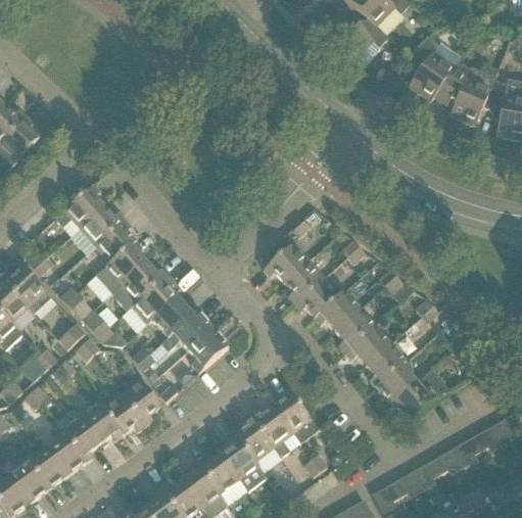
[(349,0),(367,17),(376,27),(377,26),(394,7),(400,13),(411,3),(408,0),(349,0)]
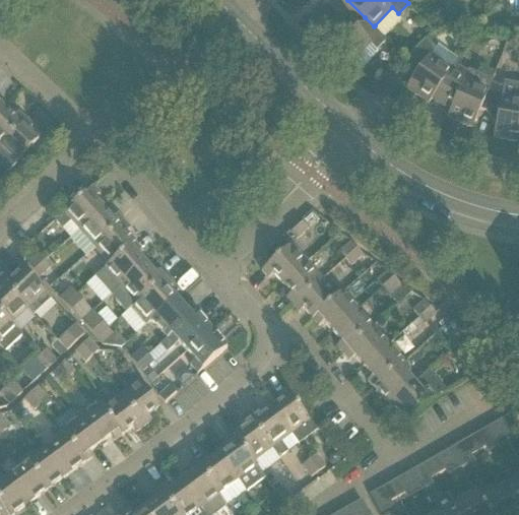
[(341,12),(323,30),(352,60),(359,67),(360,67),(378,49),(376,48),(386,38),(384,35),(375,25),(374,26),(365,17),(363,20),(357,26),(341,12)]
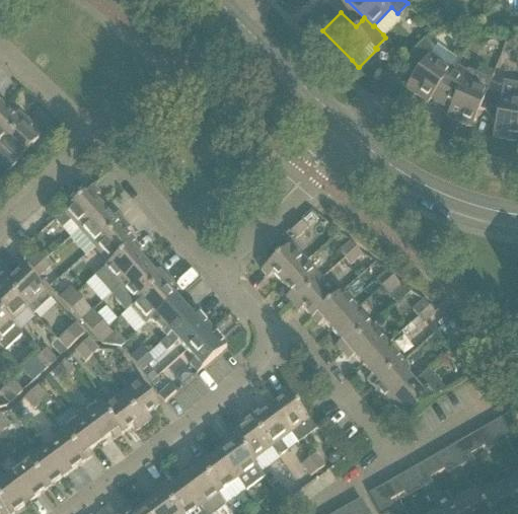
[(428,100),(433,93),(439,83),(451,67),(450,66),(430,52),(435,45),(425,34),(404,56),(418,68),(405,85),(428,100)]
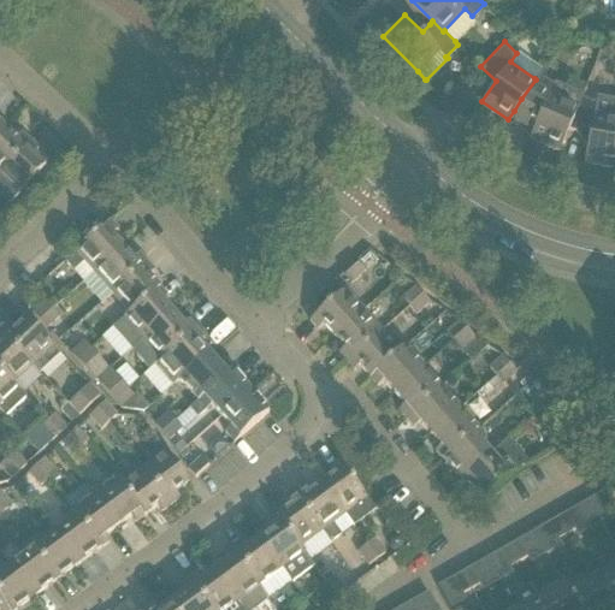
[(553,81),(540,72),(539,71),(534,78),(536,80),(521,99),(514,111),(534,126),(530,136),(560,148),(569,126),(579,104),(578,102),(581,94),(583,89),(555,77),(553,81)]
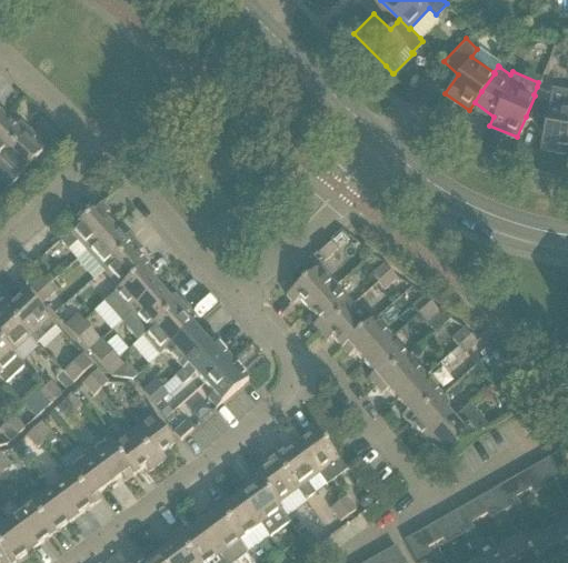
[(535,96),(526,117),(544,124),(540,147),(567,151),(567,91),(551,88),(551,92),(538,87),(537,87),(534,94),(535,96)]
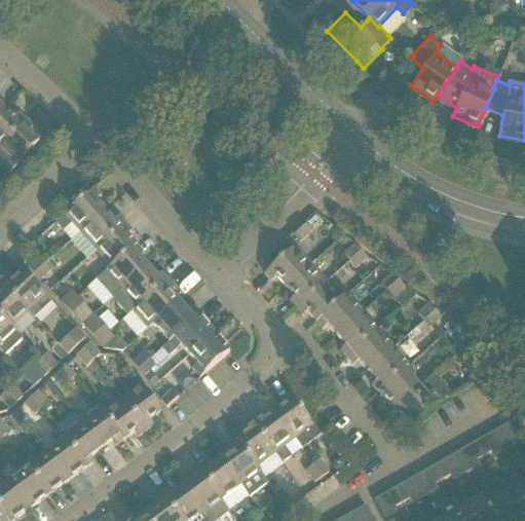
[(14,115),(4,106),(0,110),(0,145),(26,117),(19,111),(14,115)]
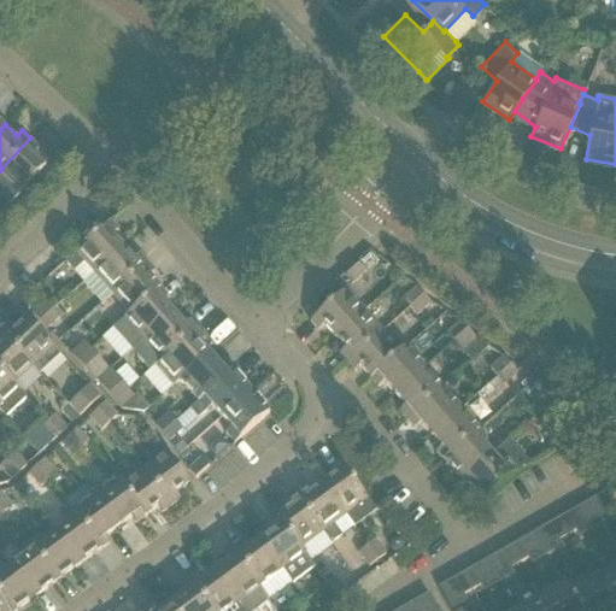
[(0,170),(0,193),(10,201),(19,191),(46,163),(34,151),(39,146),(30,137),(0,170)]
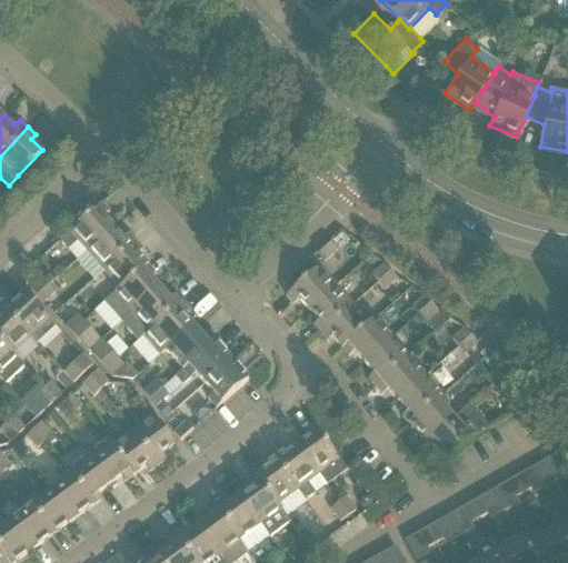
[(87,249),(113,224),(105,213),(109,209),(101,201),(70,229),(60,238),(68,247),(78,238),(87,249)]
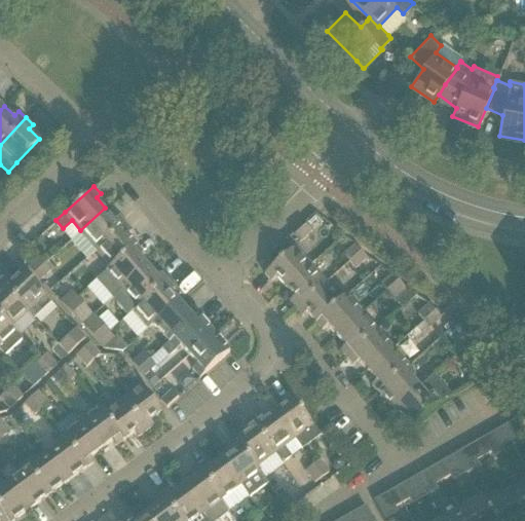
[(114,218),(105,208),(80,230),(96,248),(125,221),(119,214),(114,218)]
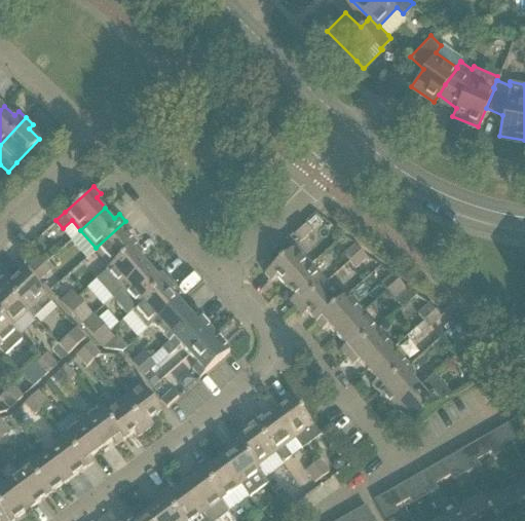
[(111,264),(136,243),(127,233),(132,229),(125,221),(96,248),(111,264)]
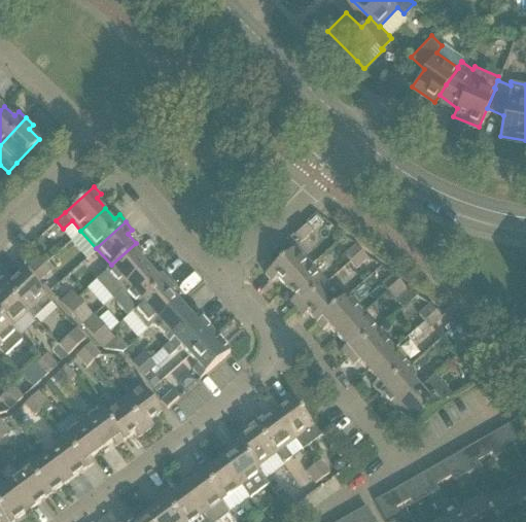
[(302,239),(313,230),(307,222),(295,233),(302,239)]
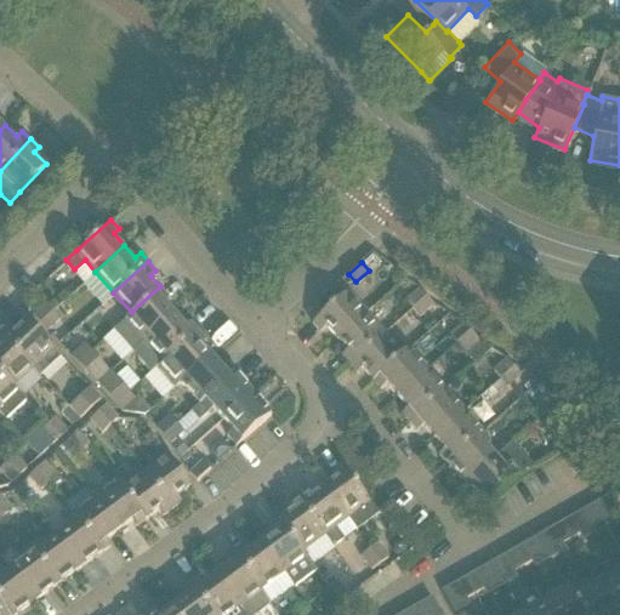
[(413,305),(426,292),(420,285),(407,297),(413,305)]
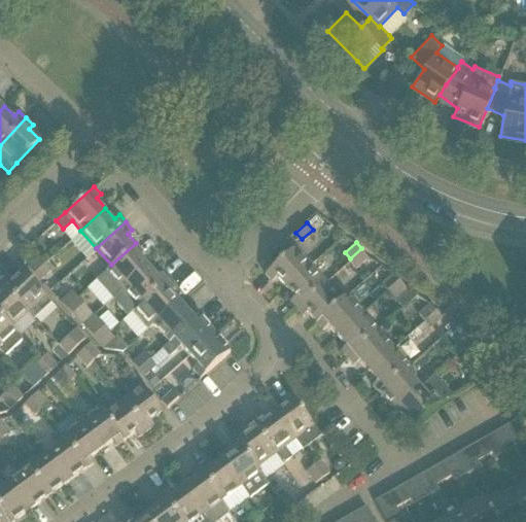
[(112,297),(147,265),(138,255),(143,251),(136,243),(111,265),(96,278),(112,297)]
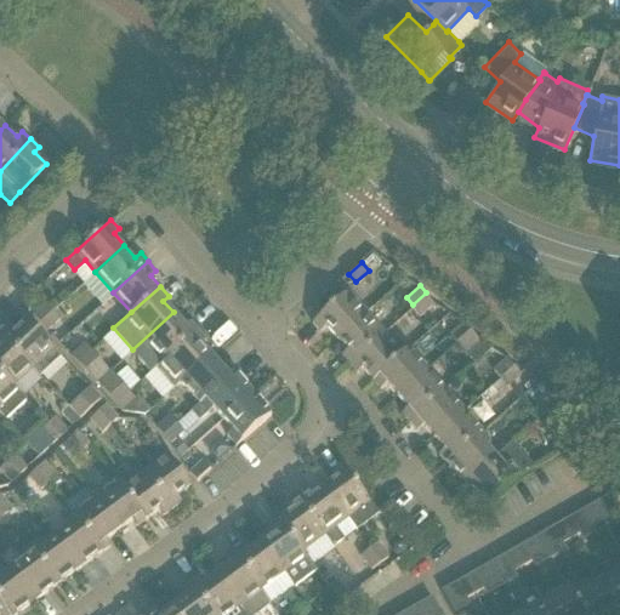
[(337,336),(367,309),(348,289),(313,319),(320,329),(326,324),(337,336)]
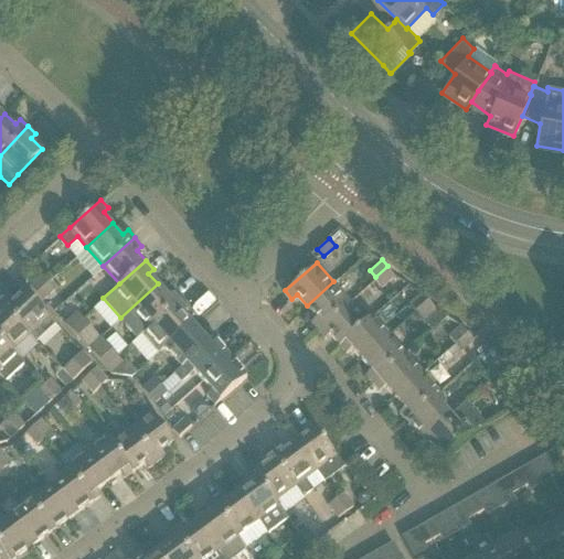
[(382,285),(395,273),(387,266),(375,277),(382,285)]
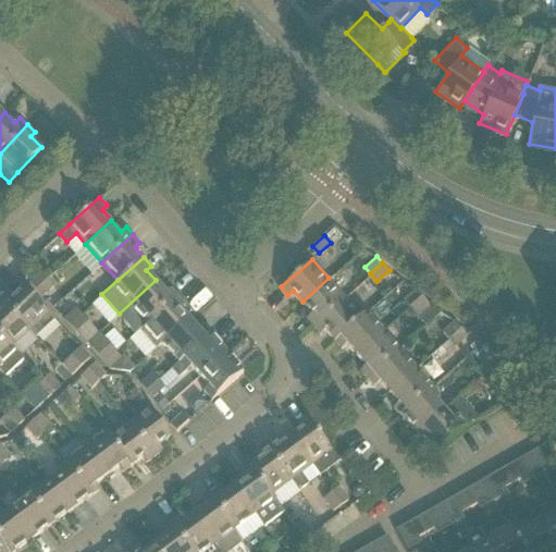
[(36,286),(48,277),(41,269),(29,280),(36,286)]
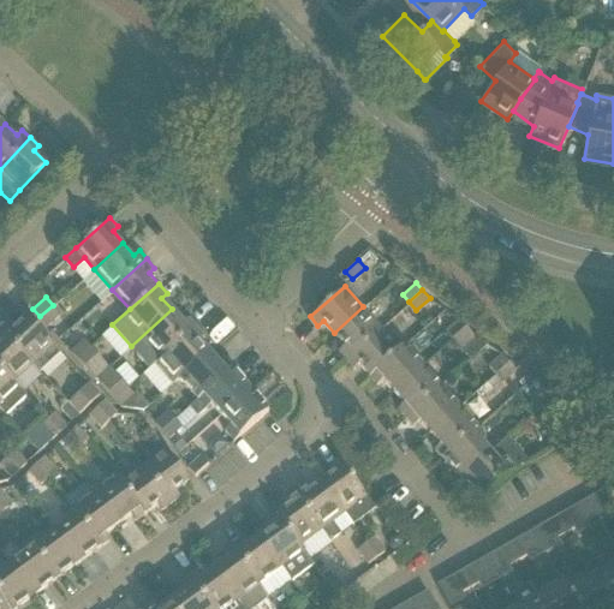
[(47,324),(60,312),(53,305),(40,316),(47,324)]
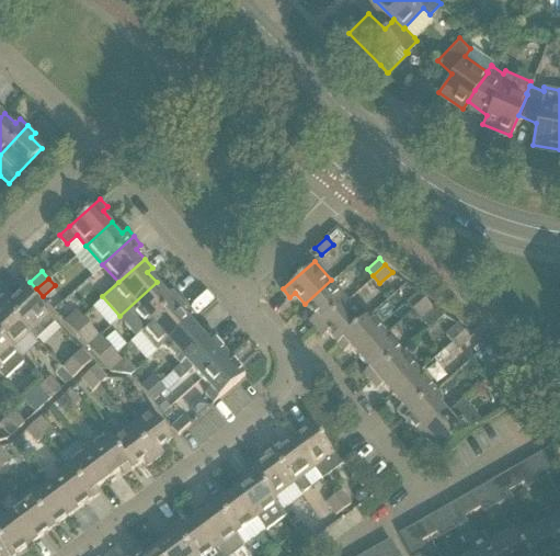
[(316,327),(347,298),(331,280),(305,304),(313,314),(309,318),(316,327)]
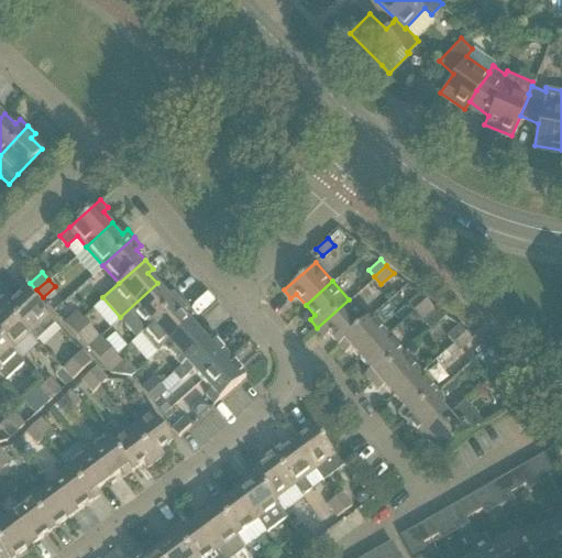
[(167,294),(157,283),(120,317),(136,336),(141,331),(179,298),(172,290),(167,294)]
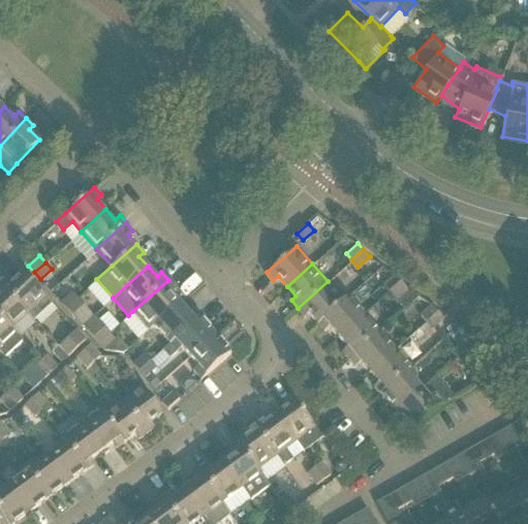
[(52,300),(23,270),(12,279),(8,275),(1,281),(28,311),(33,317),(52,300)]
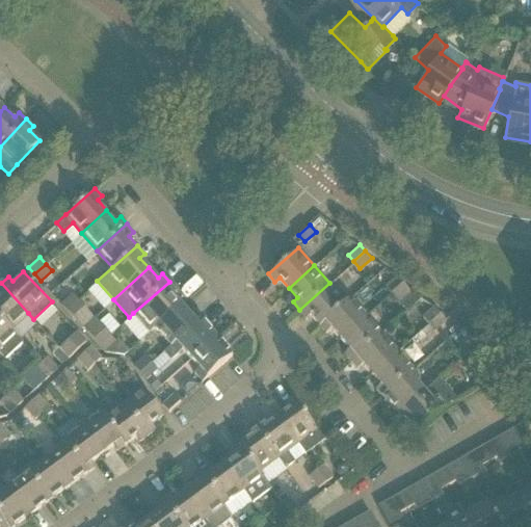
[(391,292),(403,282),(397,274),(386,285),(391,292)]
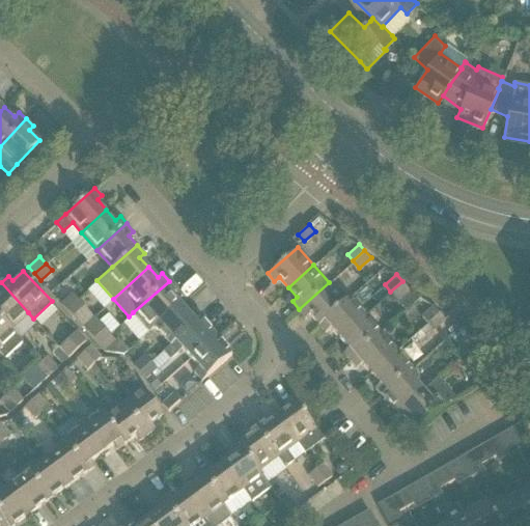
[(148,330),(155,325),(179,303),(171,293),(175,288),(169,281),(133,312),(148,330)]
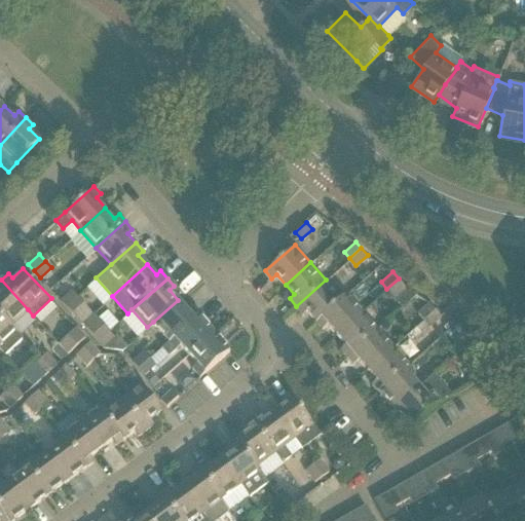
[(408,289),(399,278),(386,289),(397,299),(403,305),(417,293),(409,288),(408,289)]
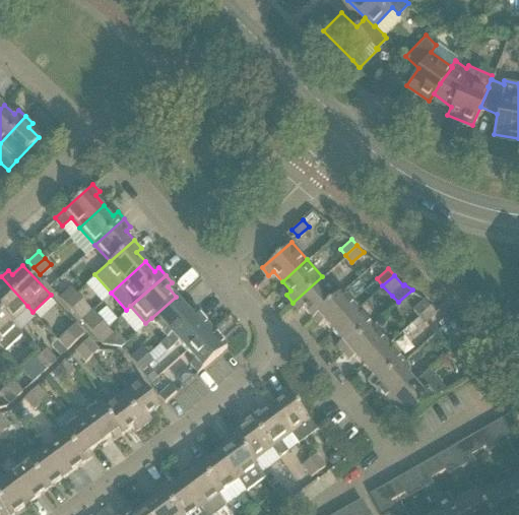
[(0,309),(11,321),(27,306),(1,276),(0,277),(0,309)]
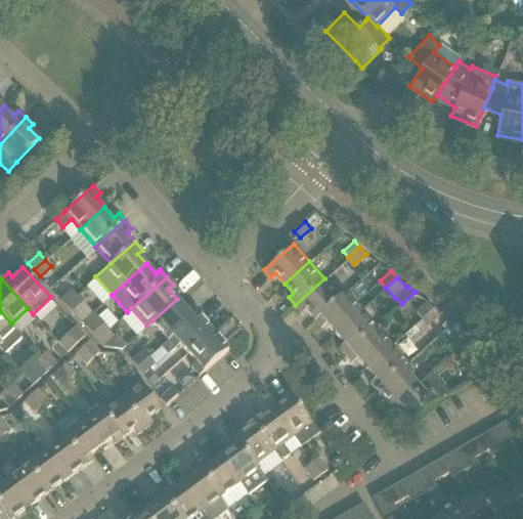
[(340,296),(324,278),(295,305),(302,312),(306,308),(315,318),(340,296)]
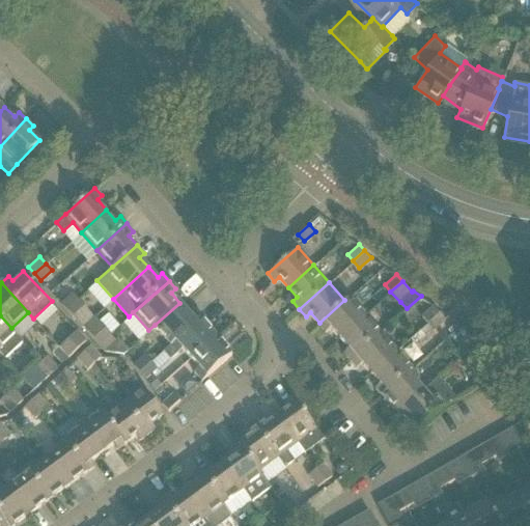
[(66,308),(78,298),(73,291),(61,301),(66,308)]
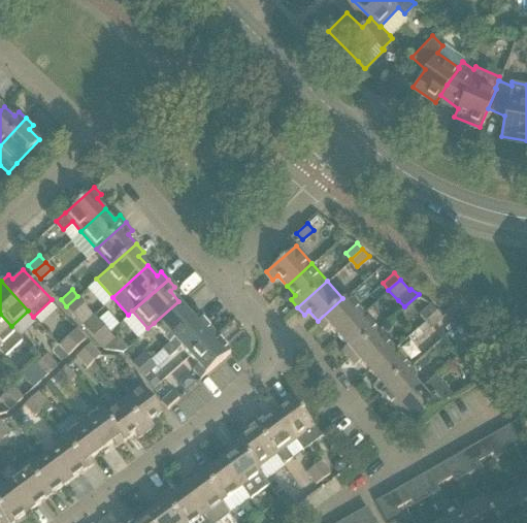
[(337,334),(363,313),(347,294),(342,298),(318,321),(324,328),(329,324),(337,334)]
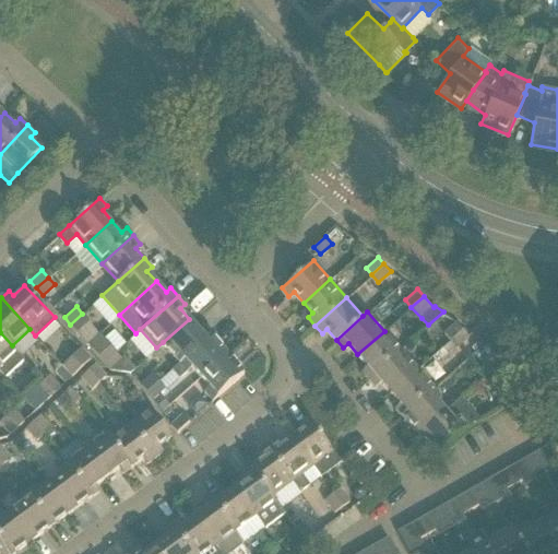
[(87,342),(99,331),(88,320),(82,314),(70,325),(76,331),(87,342)]
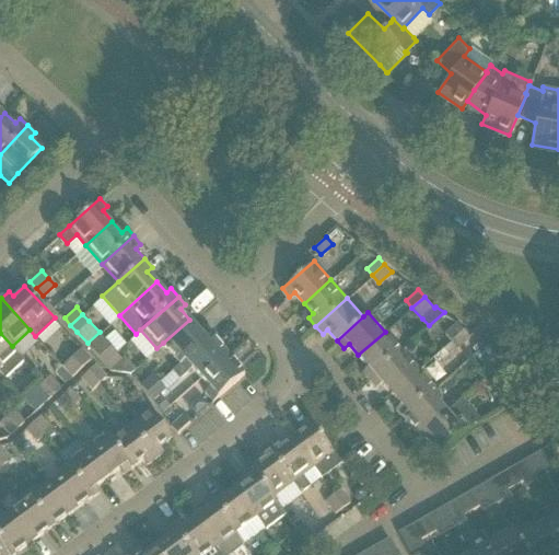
[(199,330),(189,320),(163,343),(179,361),(211,334),(205,326),(199,330)]
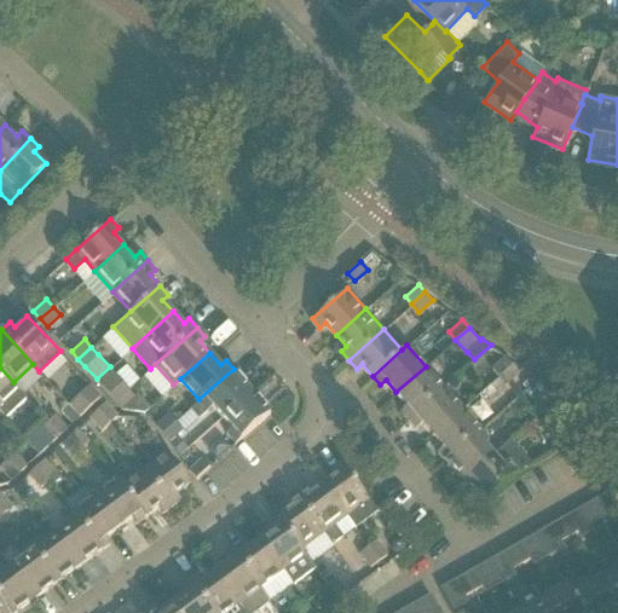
[(500,375),(513,363),(506,354),(492,366),(500,375)]
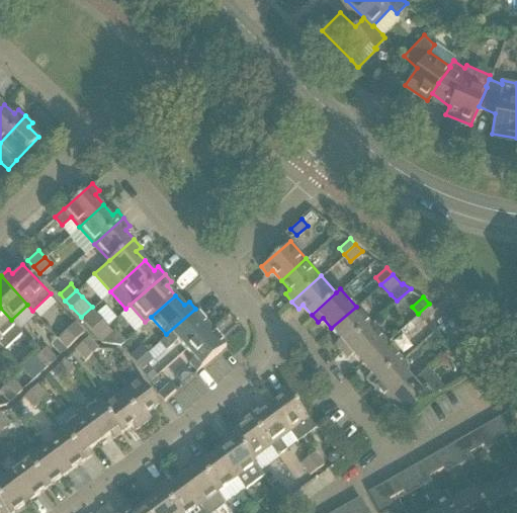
[(423,320),(435,310),(429,304),(418,314),(423,320)]
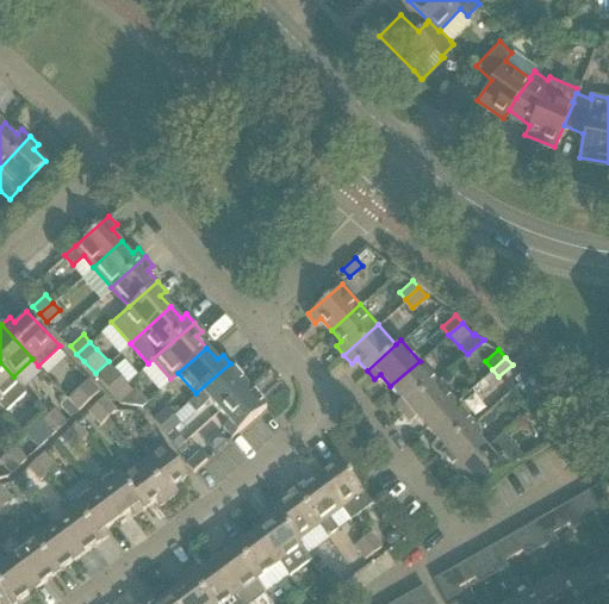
[(113,393),(128,381),(120,374),(109,361),(95,373),(107,385),(113,393)]
